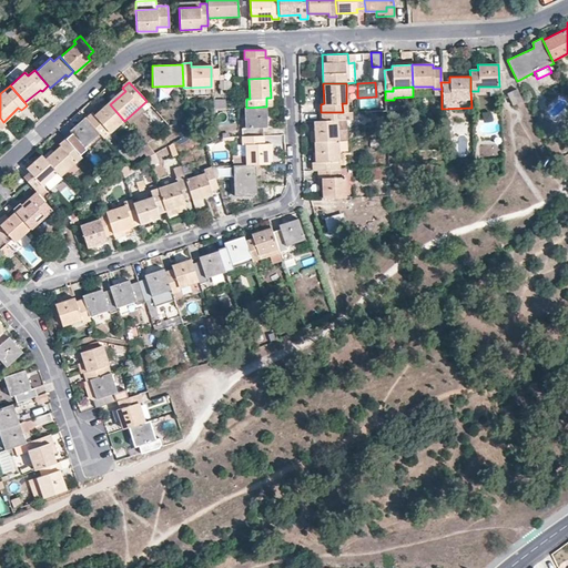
[(516,89),(507,93),(513,103),(521,100),(516,89)]
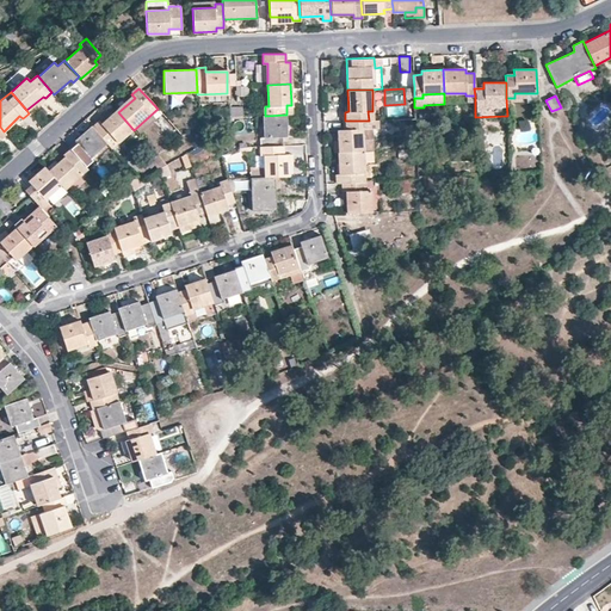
[(111,149),(134,130),(118,112),(103,125),(100,123),(93,129),(107,146),(111,149)]
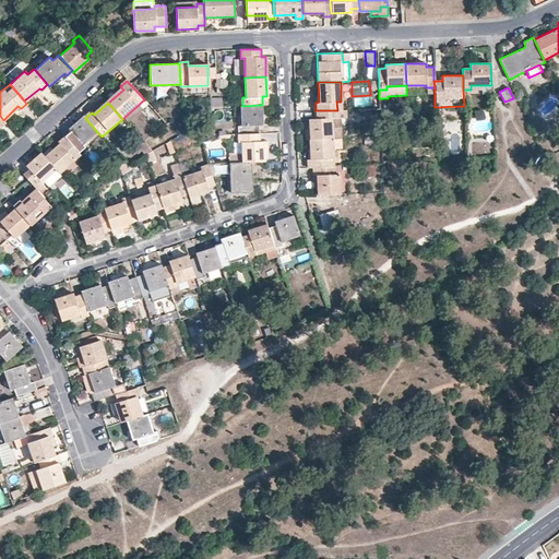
[(261,105),(242,106),(240,106),(240,126),(238,126),(238,134),(259,133),(259,125),(262,125),(261,105)]
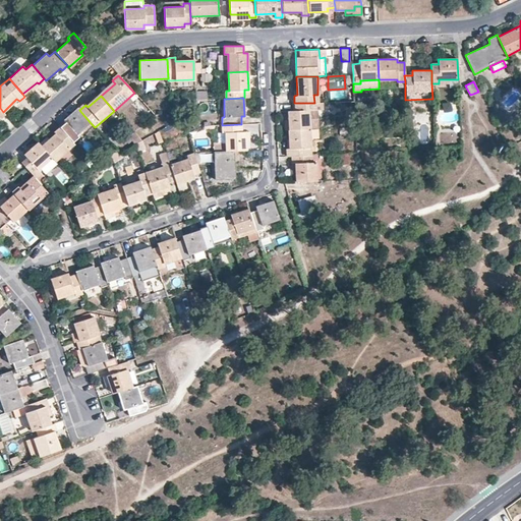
[(12,107),(19,101),(16,99),(10,105),(12,107)]
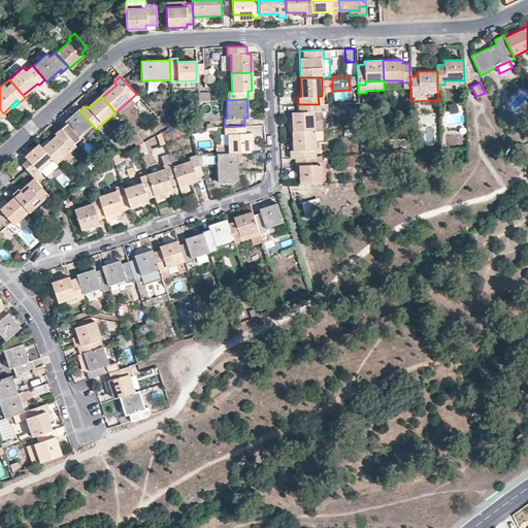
[(293,131),(315,131),(314,111),(319,111),(319,104),(298,104),(298,111),(292,112),(292,123),(293,131)]
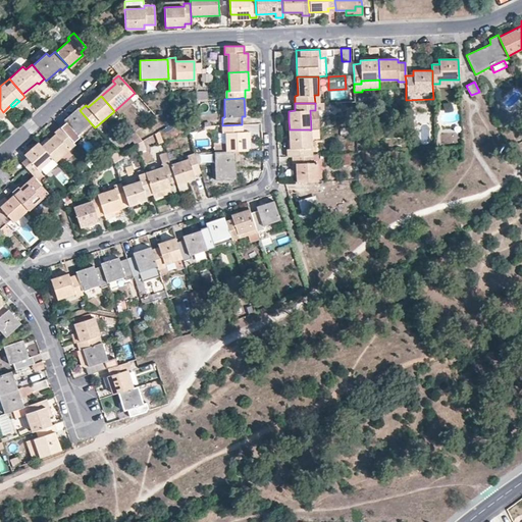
[(61,128),(74,144),(80,139),(79,137),(92,124),(80,110),(79,109),(64,121),(66,124),(61,128)]
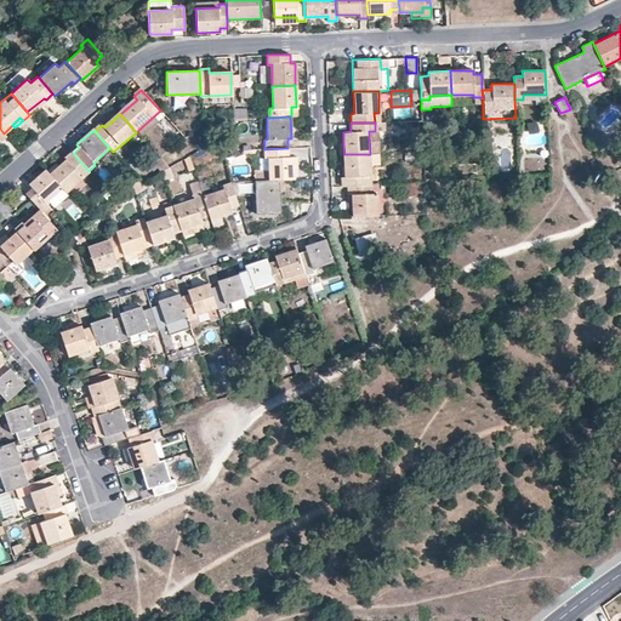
[(288,157),(288,148),(265,149),(265,158),(268,158),(269,166),(269,180),(279,180),(294,180),(292,167),(292,157),(288,157)]
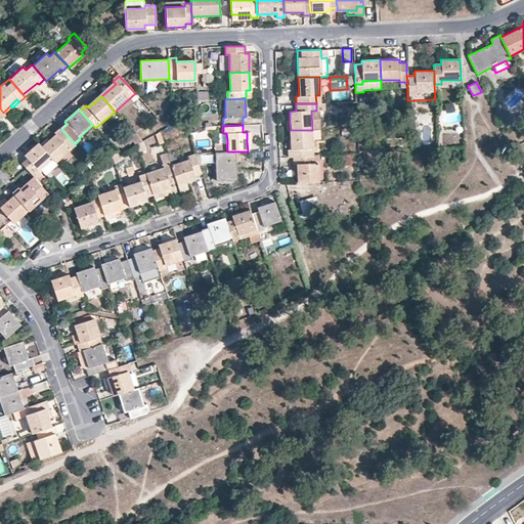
[(52,161),(56,164),(71,151),(69,149),(75,144),(61,129),(55,135),(57,137),(43,149),(52,161)]
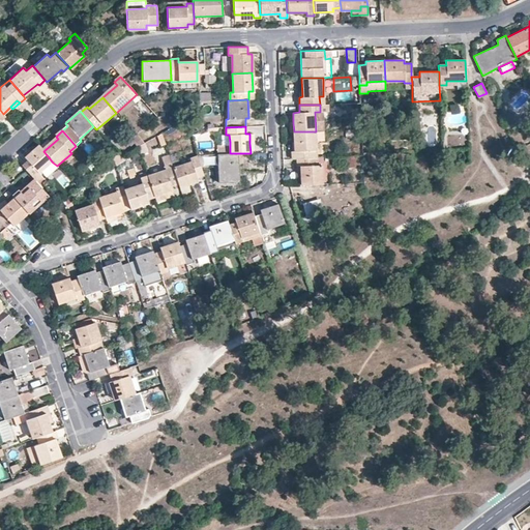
[(291,159),(296,159),(317,157),(316,131),(294,131),(294,142),(295,152),(291,152),(291,159)]
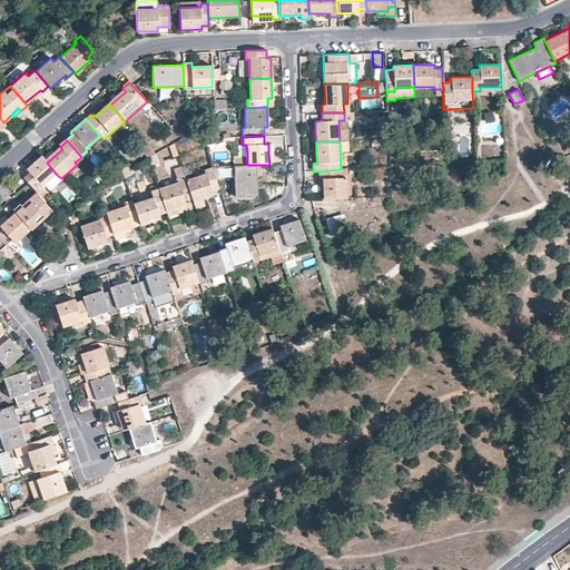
[(234,166),(247,165),(247,156),(233,156),(234,166)]
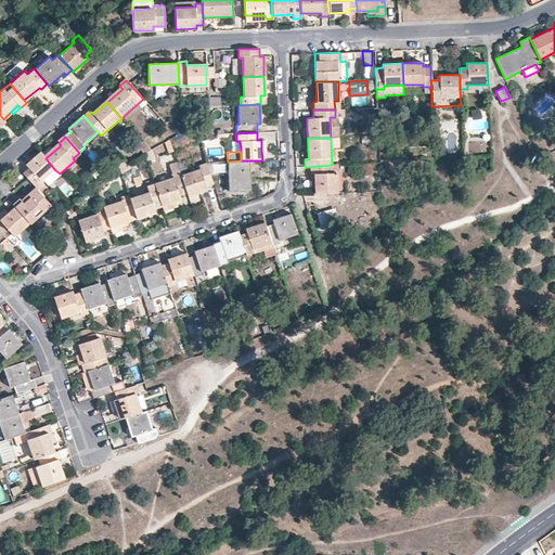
[(23,176),(36,191),(42,184),(41,183),(43,181),(55,170),(46,158),(41,153),(26,167),(28,170),(23,176)]
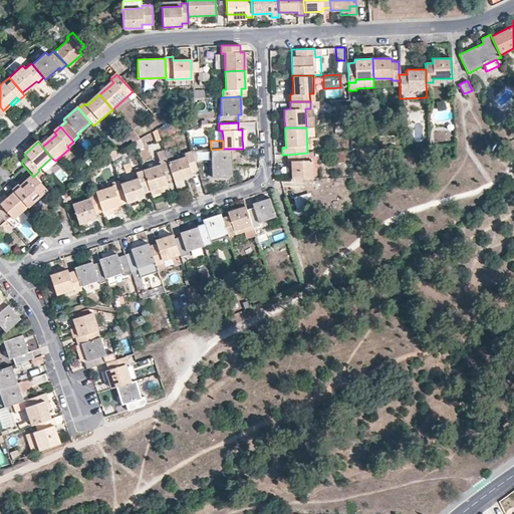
[(171,148),(163,150),(166,159),(174,156),(171,148)]
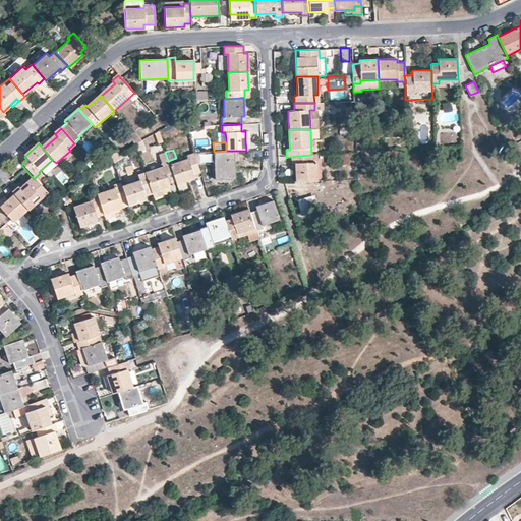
[(235,179),(234,151),(226,151),(214,152),(215,179),(235,179)]
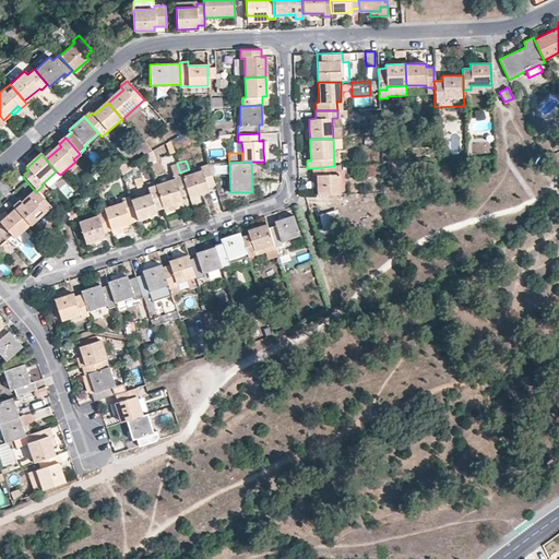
[(180,173),(177,163),(169,166),(174,179),(154,186),(162,206),(181,201),(179,195),(188,193),(181,177),(180,173)]
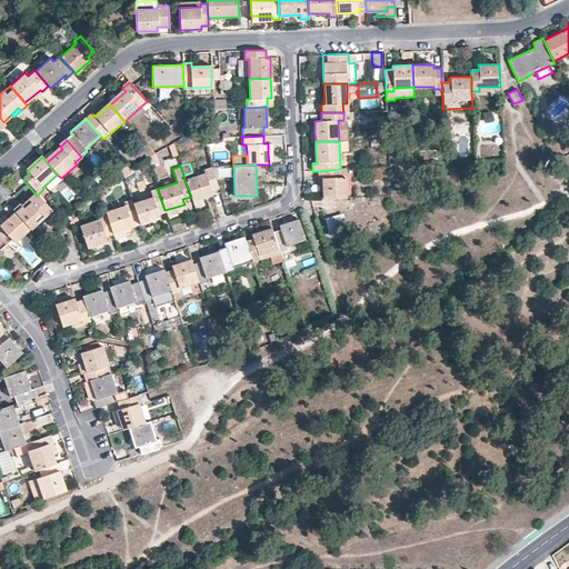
[(218,188),(211,167),(203,169),(205,173),(185,180),(191,197),(192,201),(212,195),(211,190),(218,188)]
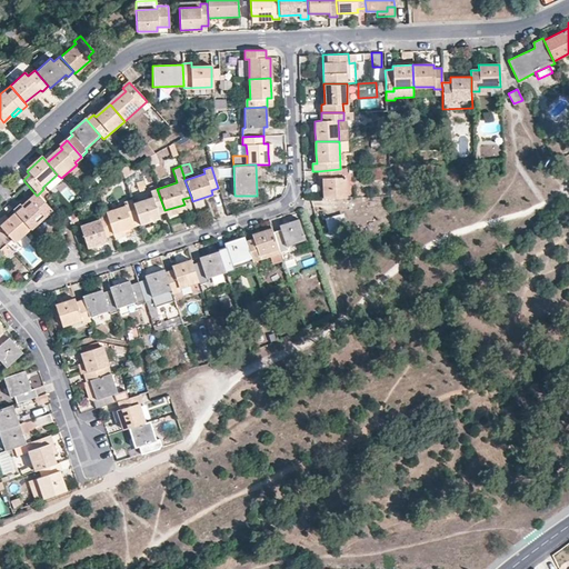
[(216,181),(231,180),(230,167),(215,169),(216,181)]
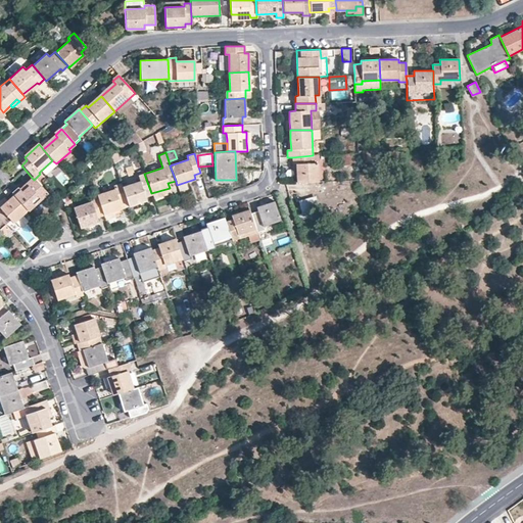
[(296,183),(318,182),(317,163),(313,163),(313,155),(292,157),(292,163),(295,164),(296,183)]
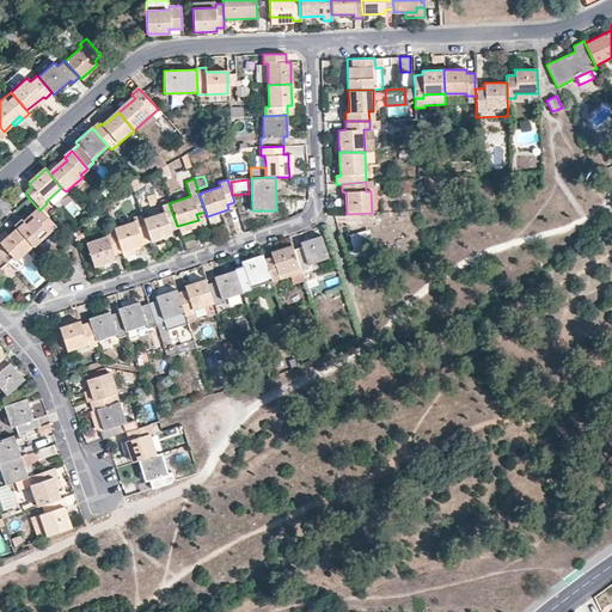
[(66,191),(61,188),(48,200),(54,207),(68,195),(66,191)]
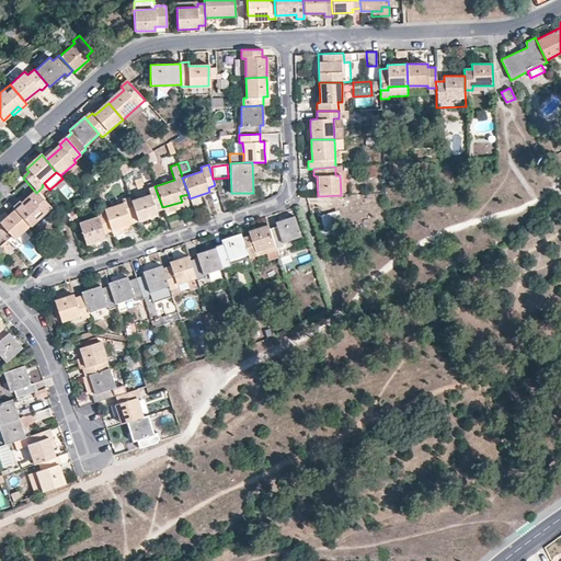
[(162,207),(155,186),(153,182),(147,184),(150,194),(130,201),(136,217),(137,221),(157,215),(155,210),(162,207)]
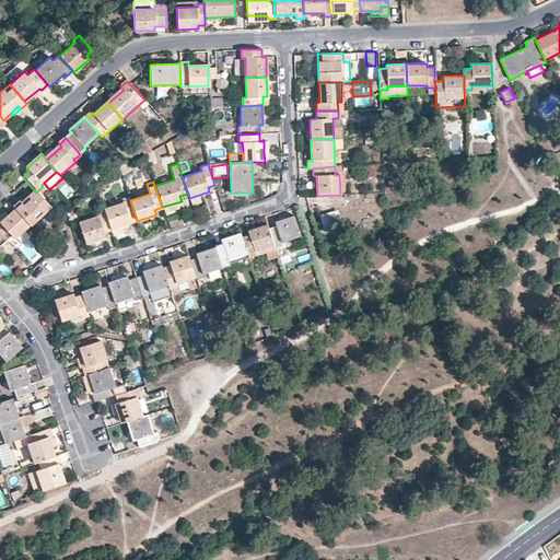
[(53,209),(38,194),(23,207),(21,203),(14,209),(15,210),(30,226),(32,228),(53,209)]
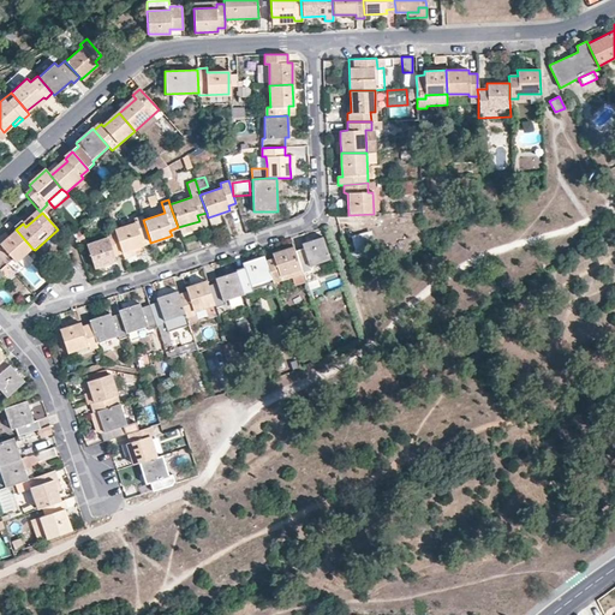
[(135,222),(113,230),(114,231),(120,252),(133,248),(142,245),(141,239),(149,238),(143,220),(142,216),(133,219),(135,222)]
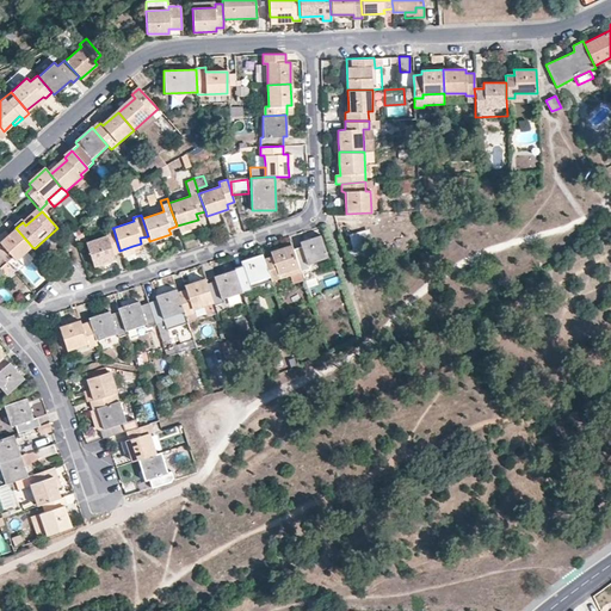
[(199,226),(198,220),(177,226),(178,232),(199,226)]
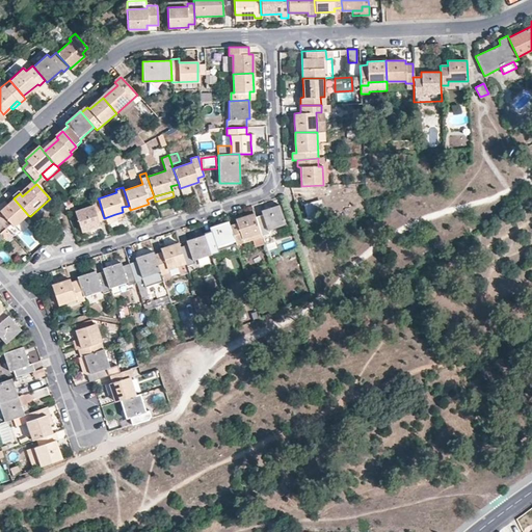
[(14,228),(28,215),(15,200),(7,206),(0,212),(11,224),(14,228)]
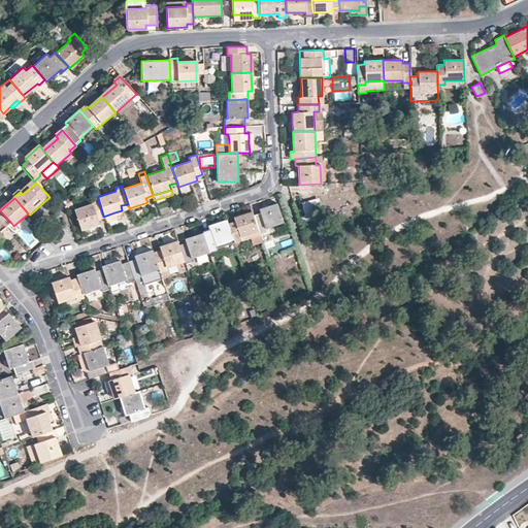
[(103,217),(98,198),(92,201),(92,203),(74,209),(81,229),(99,224),(98,222),(104,220),(103,217)]
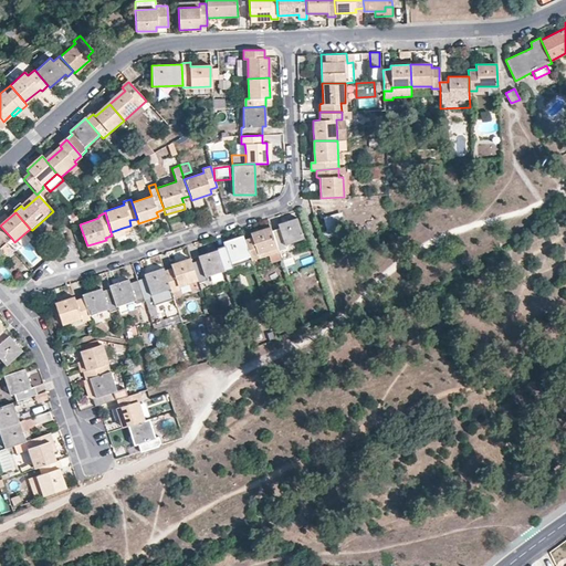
[(76,215),(69,221),(70,226),(79,221),(76,215)]
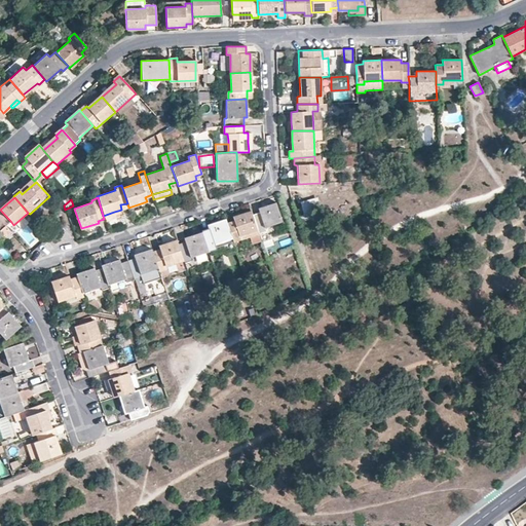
[(300,203),(303,221),(320,219),(315,200),(300,203)]
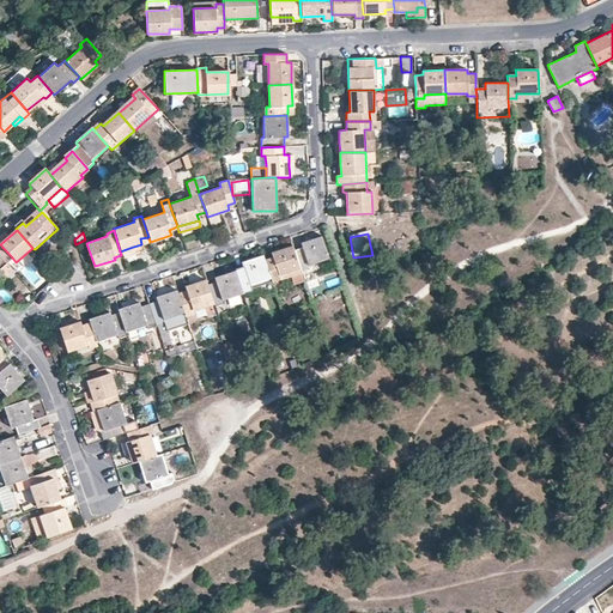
[(299,271),(301,274),(310,272),(308,267),(329,261),(321,238),(301,246),(302,250),(293,253),(299,271)]
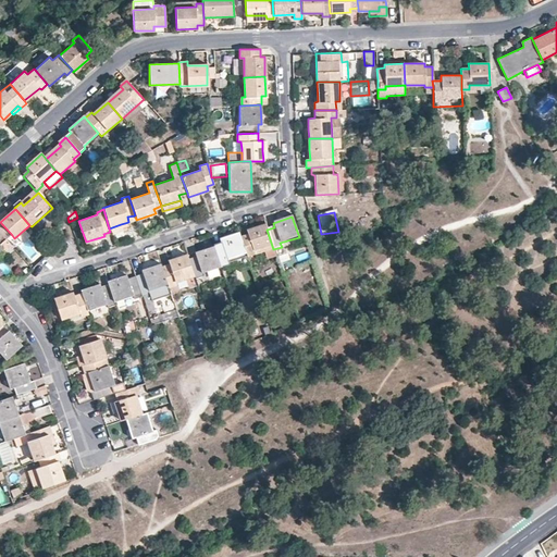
[(0,233),(5,240),(12,235),(0,222),(0,221),(0,233)]
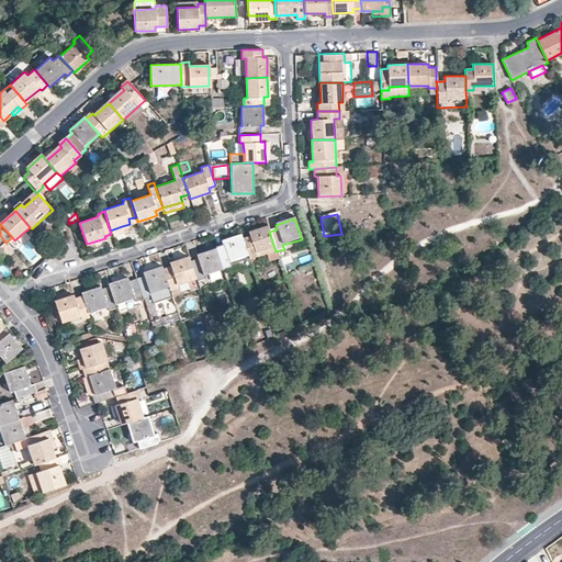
[(111,234),(112,236),(124,233),(122,226),(110,231),(111,234)]
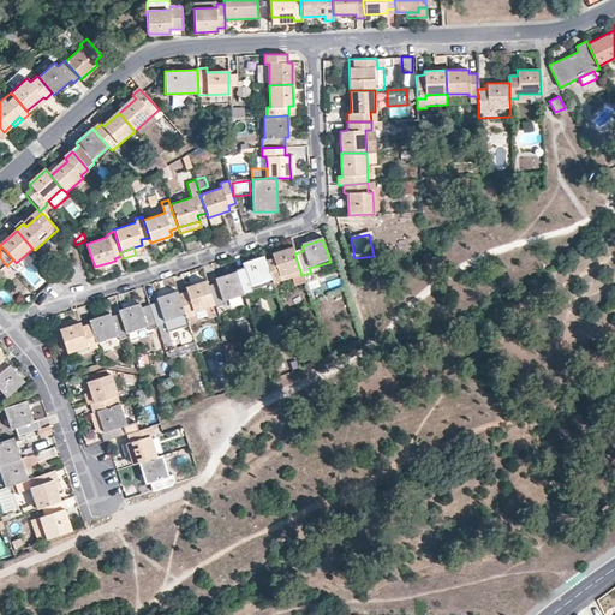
[(294,254),(293,249),(272,256),(274,261),(266,263),(272,281),(273,285),(281,282),(280,278),(300,272),(294,254)]
